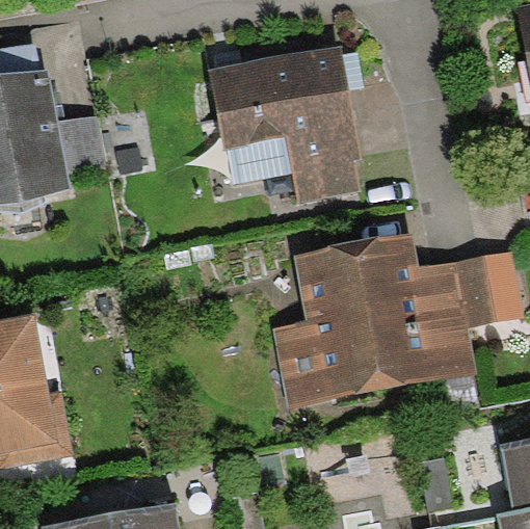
[(529,2),(517,5),(529,82),(529,2)]
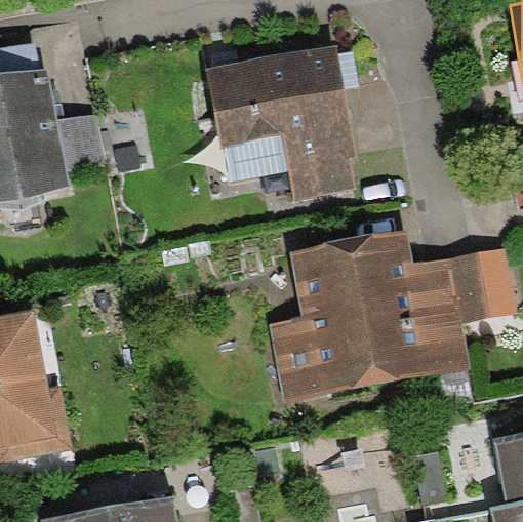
[(55,120),(46,69),(39,71),(34,42),(0,48),(0,199),(69,186),(66,171),(55,120)]
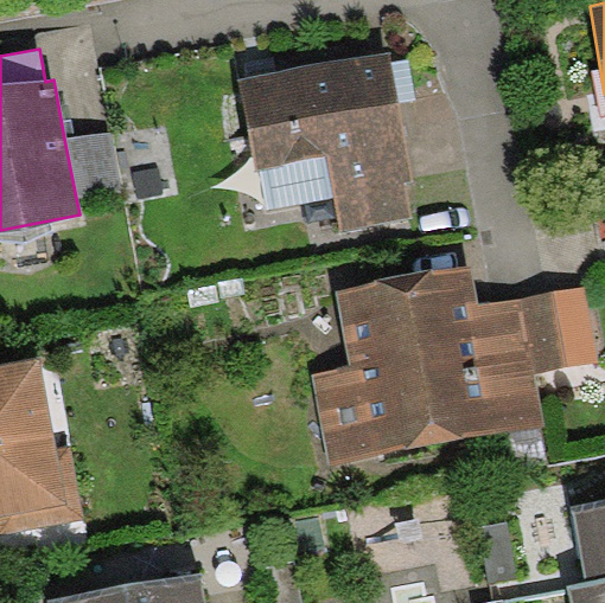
[(387,52),(237,81),(255,170),(326,156),(341,228),(411,215),(405,181),(411,180),(387,52)]
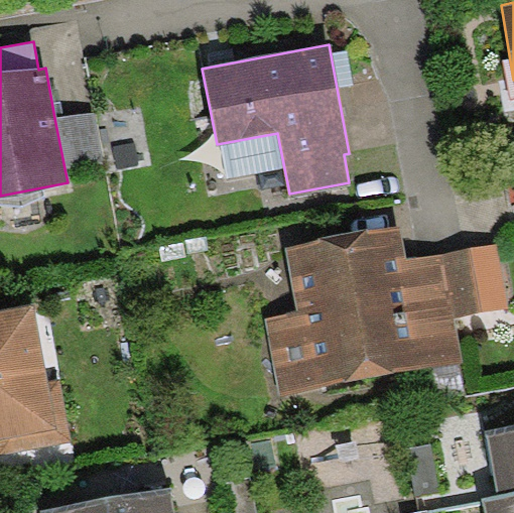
[(94,110),(54,118),(65,168),(103,161),(94,110)]
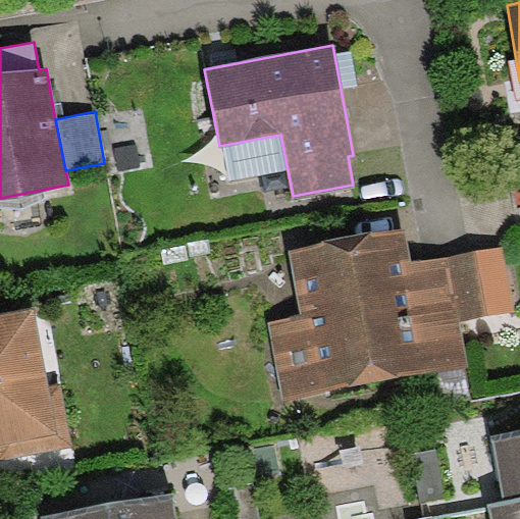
[(404,228),(287,251),(299,314),(265,320),(280,400),(465,365),(445,255),(410,261),(404,228)]
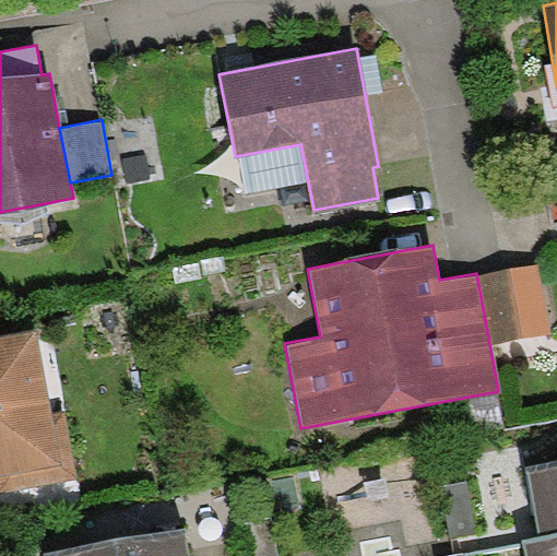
[(0,494),(76,480),(72,453),(59,456),(35,332),(0,339),(0,494)]
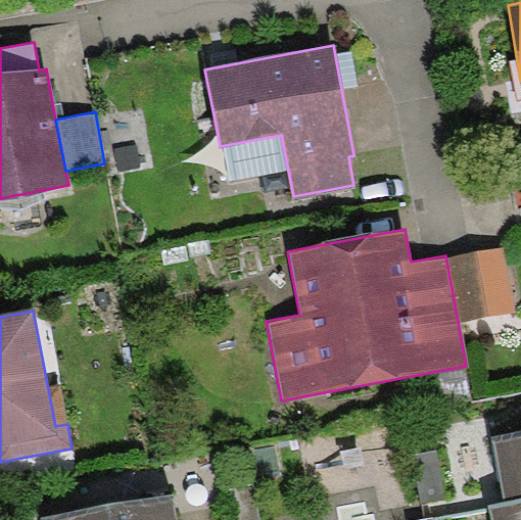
[(520,438),(491,444),(504,506),(520,502),(520,438)]
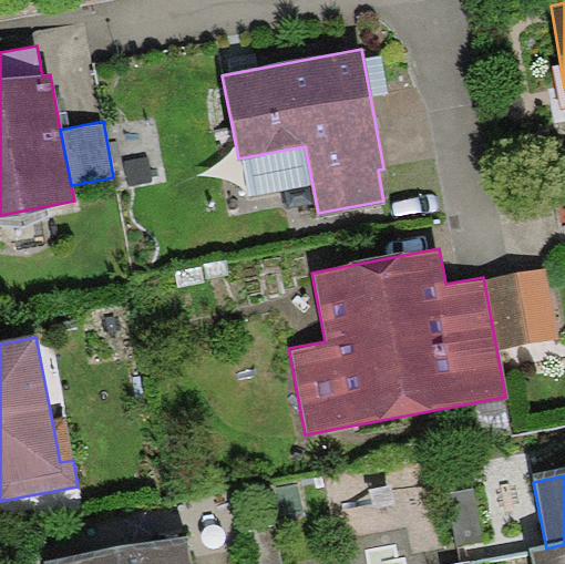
[(471,486),(445,492),(455,542),(481,537),(471,486)]
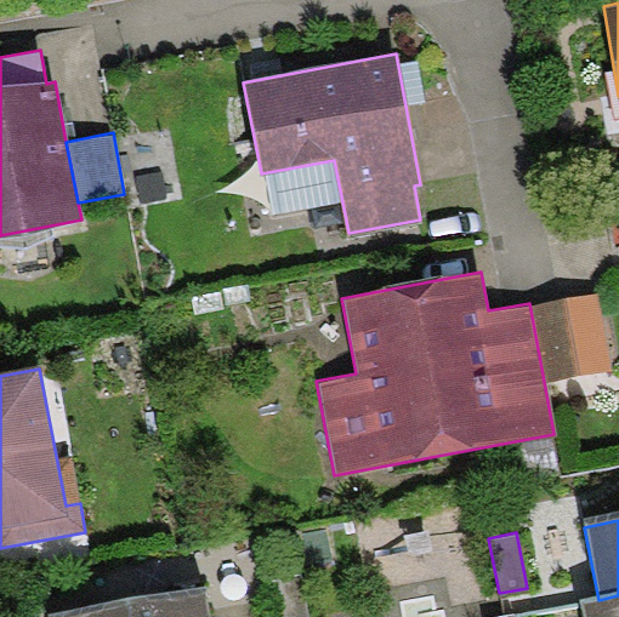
[(308,616),(300,573),(272,578),(279,616),(308,616)]
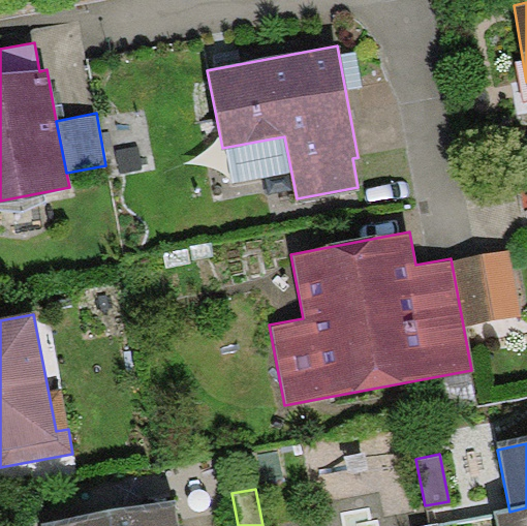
[(178,525),(175,502),(42,525),(178,525)]
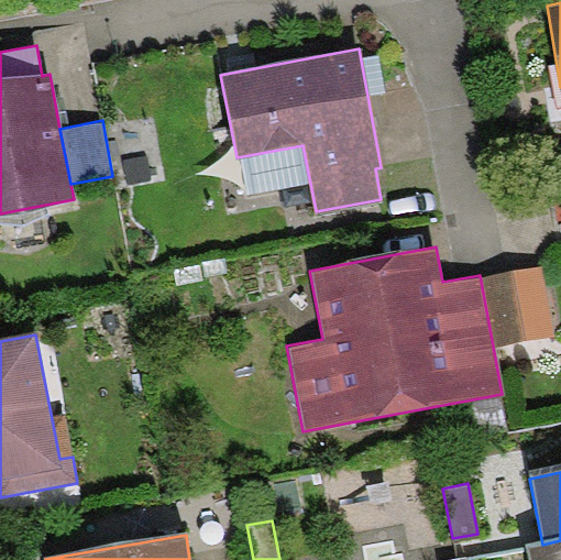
[(526,547),(527,559),(560,559),(560,540),(542,545),(526,547)]
